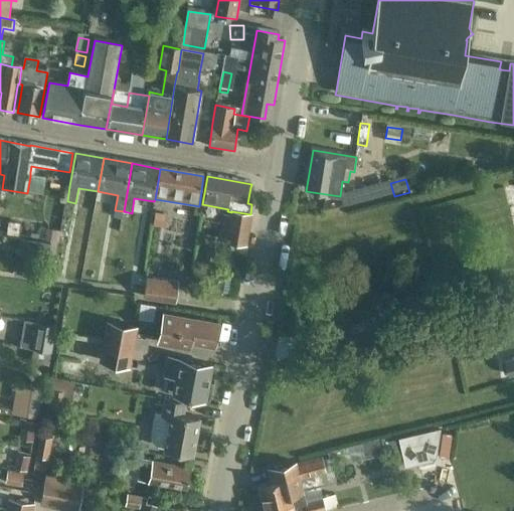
[(251,215),(250,214),(231,211),(231,212),(226,243),(246,246),(251,215)]
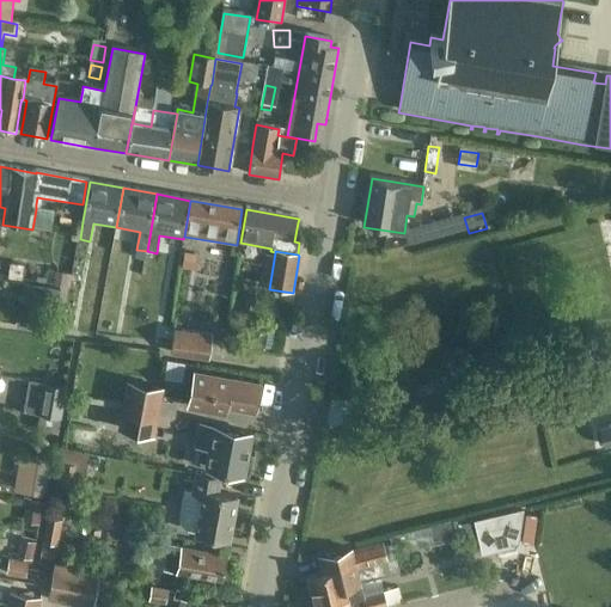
[(184,259),(183,271),(193,273),(194,261),(184,259)]
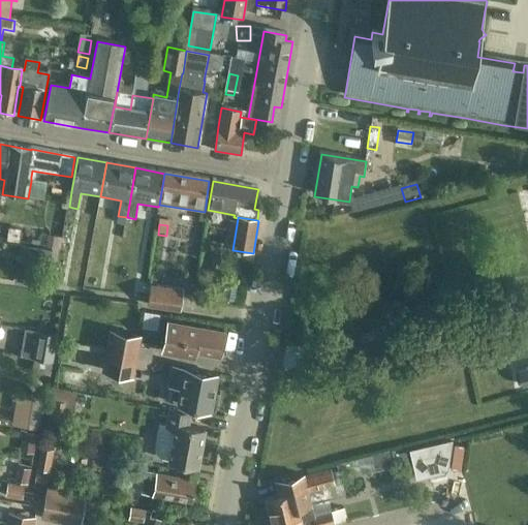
[(51,240),(50,250),(59,252),(61,242),(51,240)]
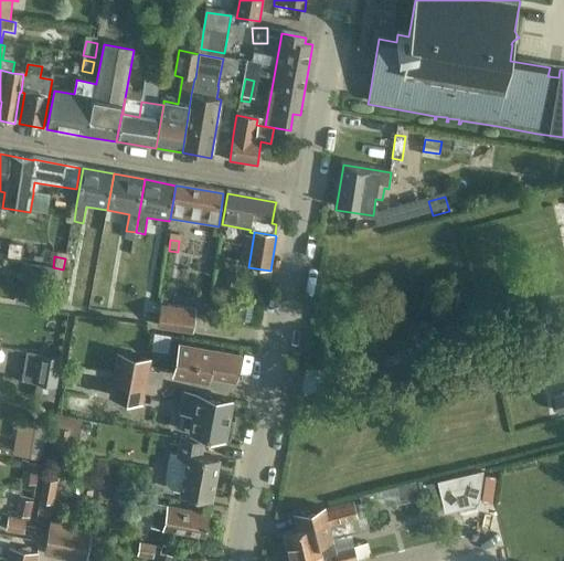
[(193,334),(197,311),(161,307),(158,329),(193,334)]
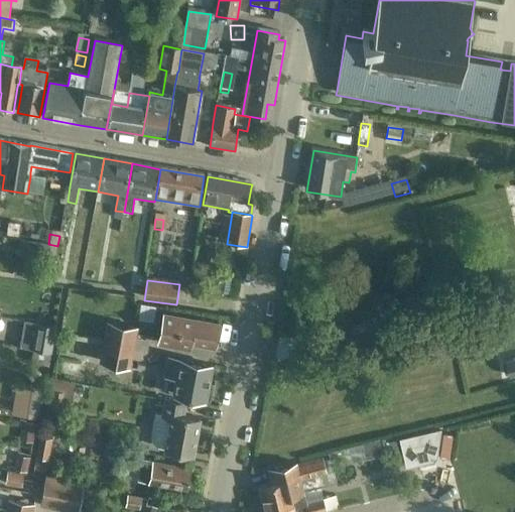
[(158,345),(190,351),(191,344),(216,349),(220,326),(196,322),(164,315),(158,345)]
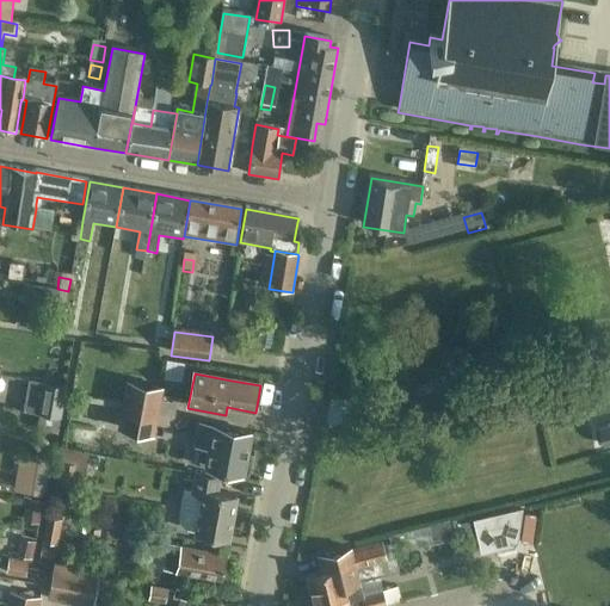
[(60,420),(66,388),(45,384),(39,416),(60,420)]
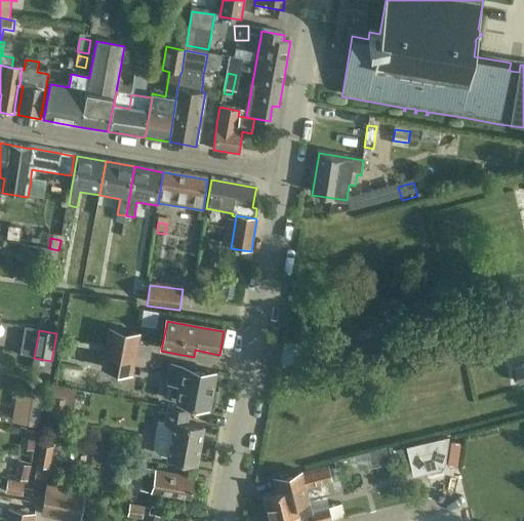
[(135,356),(139,335),(110,330),(106,351),(135,356)]
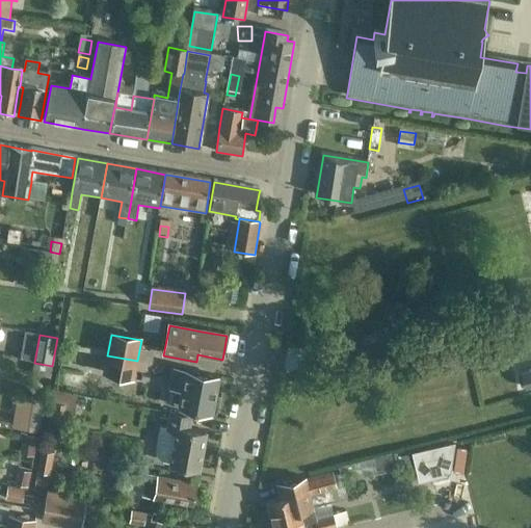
[(61,352),(60,361),(73,363),(75,354),(61,352)]
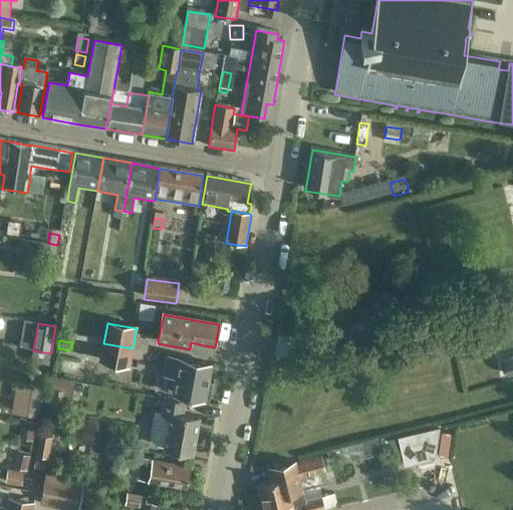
[(129,367),(133,348),(103,343),(100,362),(129,367)]
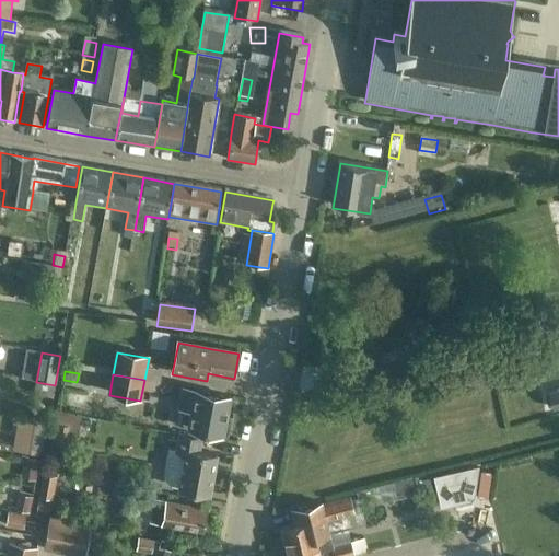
[(53,398),(55,385),(36,382),(34,396),(53,398)]
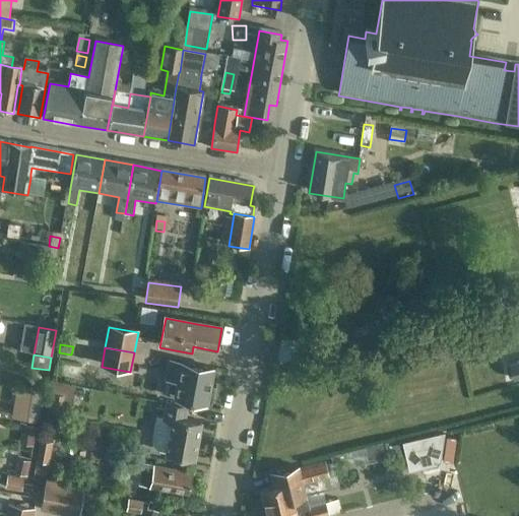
[(213,370),(171,363),(167,381),(179,383),(176,400),(207,406),(211,381),(213,370)]
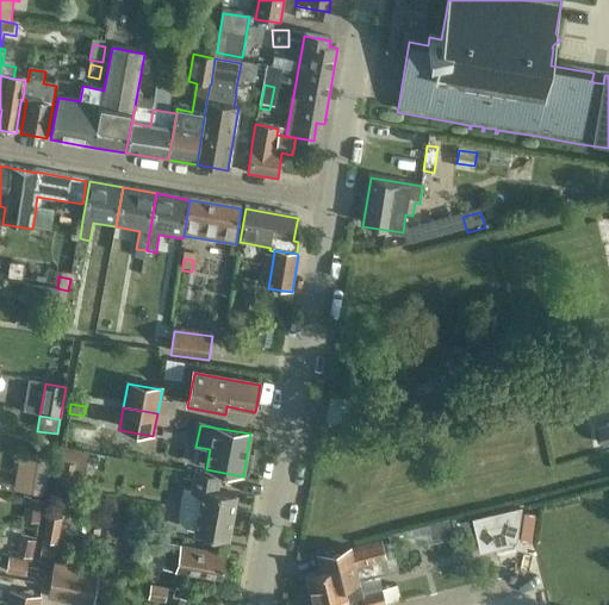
[(603,448),(608,446),(608,428),(598,431),(603,448)]
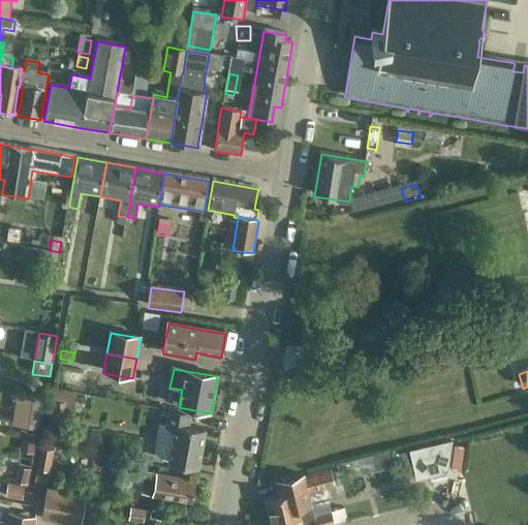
[(39,432),(44,403),(29,401),(25,429),(39,432)]
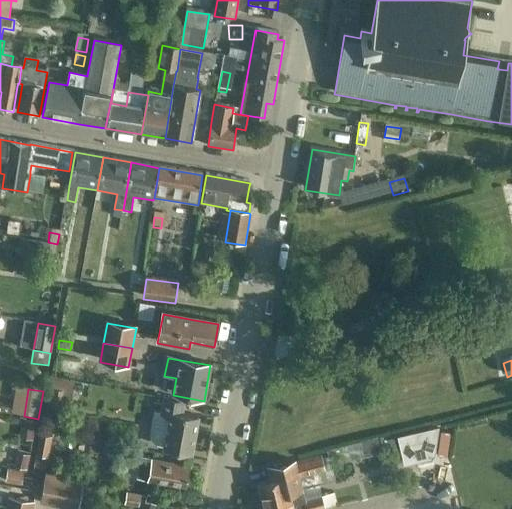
[(53,390),(50,407),(62,409),(65,392),(53,390)]
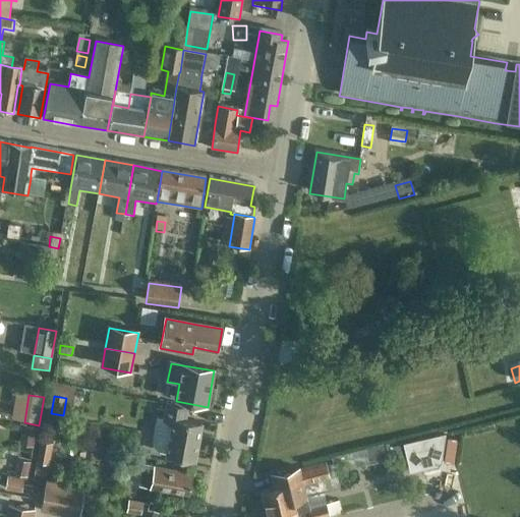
[(155,446),(156,450),(159,453),(163,454),(167,455),(167,456),(195,461),(203,425),(185,421),(187,409),(167,406),(164,421),(158,420),(154,442),(155,446)]
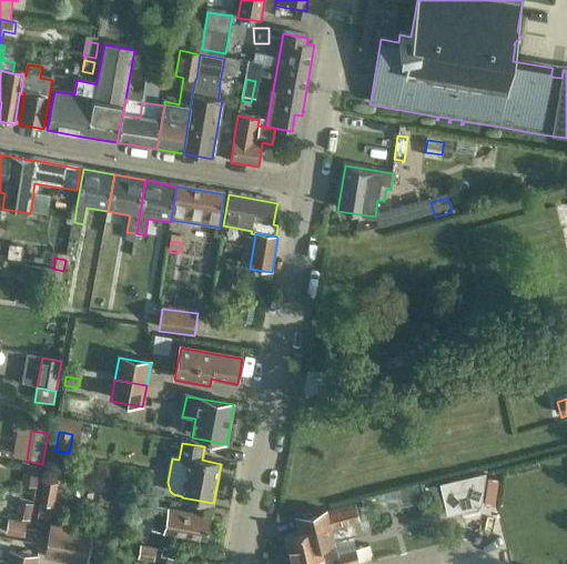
[(41,472),(27,469),(23,489),(37,491),(41,472)]
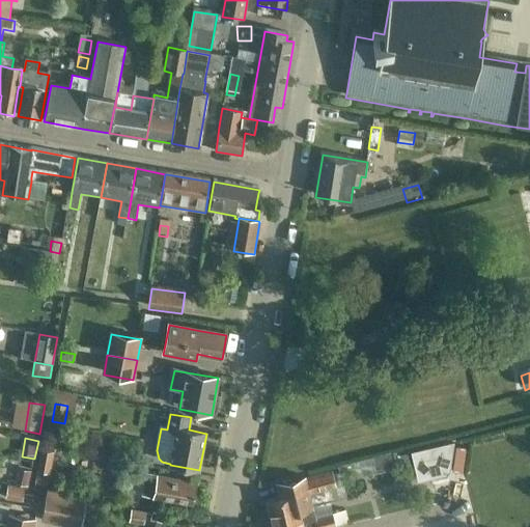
[(424,453),(413,456),(419,482),(431,479),(430,474),(431,474),(449,469),(453,446),(424,453)]
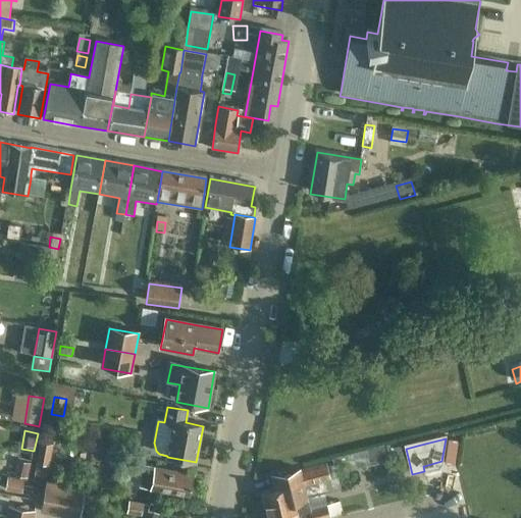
[(49,467),(53,447),(41,445),(37,465),(49,467)]
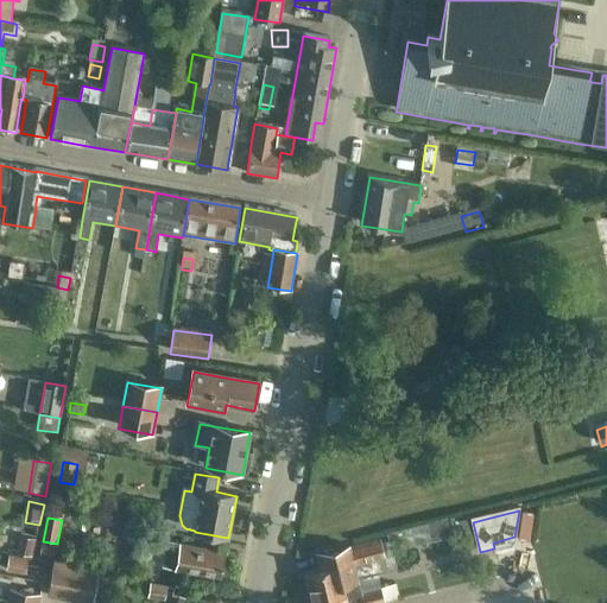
[(453,524),(428,529),(430,539),(455,533),(453,524)]
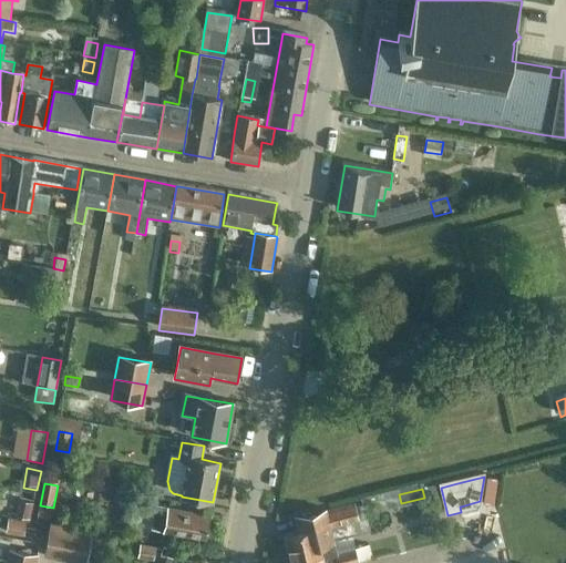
[(19,505),(16,520),(28,523),(31,509),(19,505)]
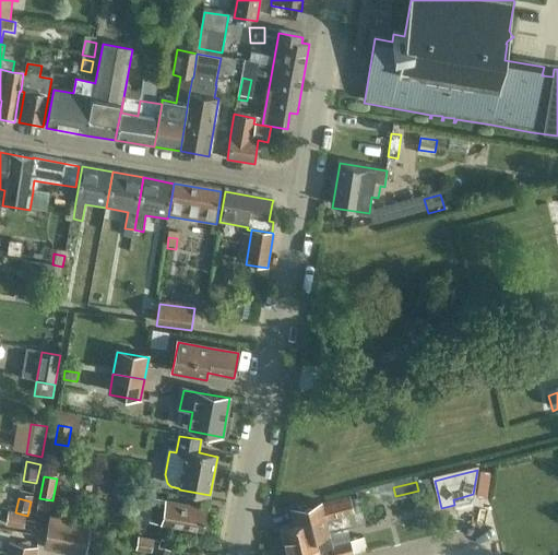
[(206,510),(155,500),(150,524),(162,527),(202,533),(206,510)]
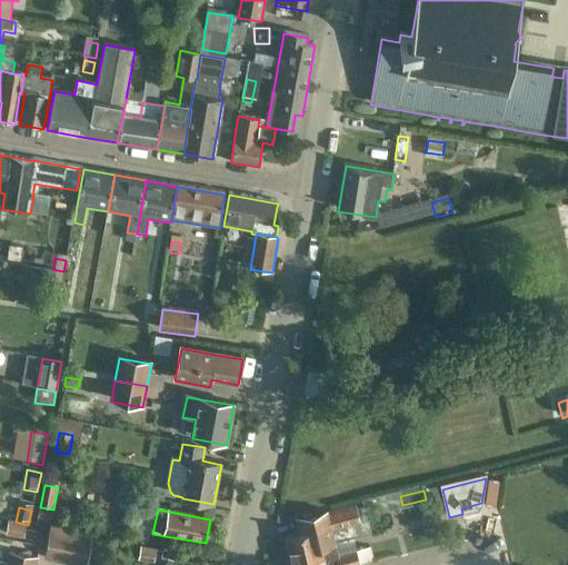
[(329,517),(328,514),(297,522),(300,536),(287,539),(292,564),(360,564),(357,553),(339,557),(332,531),(360,524),(357,511),(329,517)]
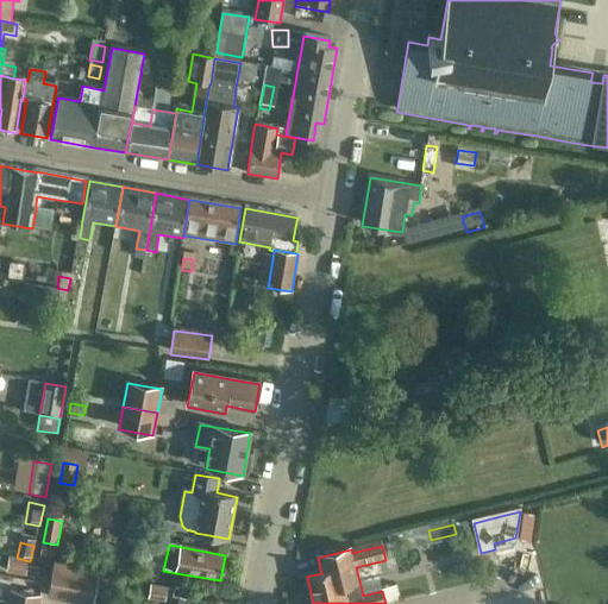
[(26,577),(29,562),(10,559),(7,573),(26,577)]
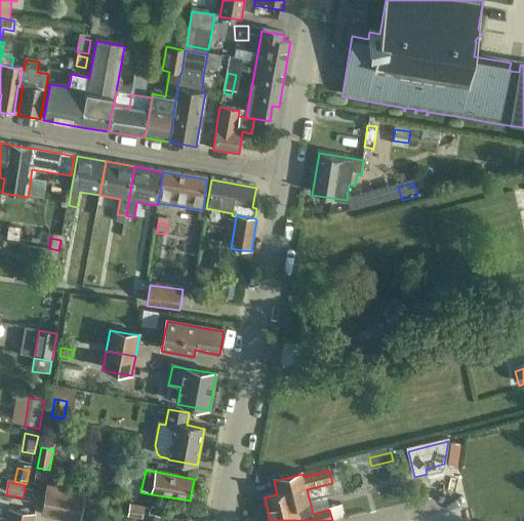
[(54,520),(59,490),(46,487),(41,518),(54,520)]
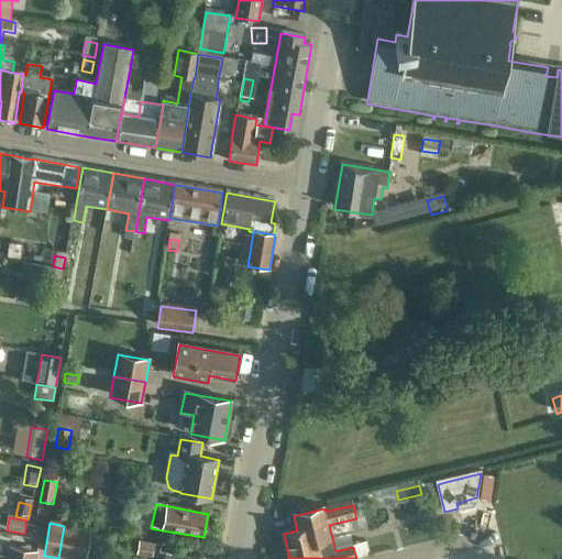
[(72,558),(78,528),(64,526),(58,558),(72,558)]
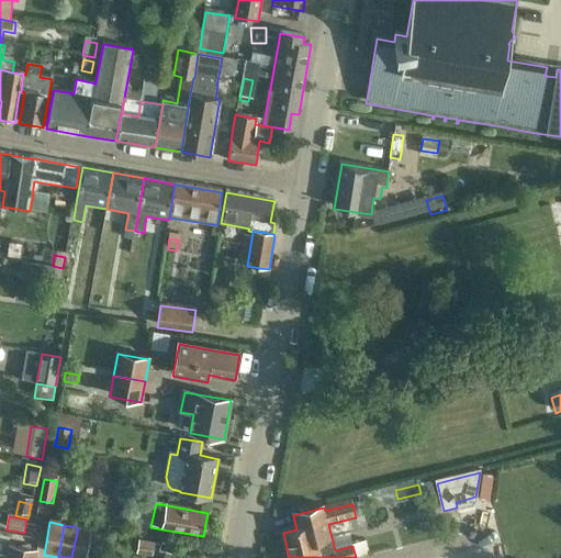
[(87,557),(91,529),(78,527),(71,557),(87,557)]
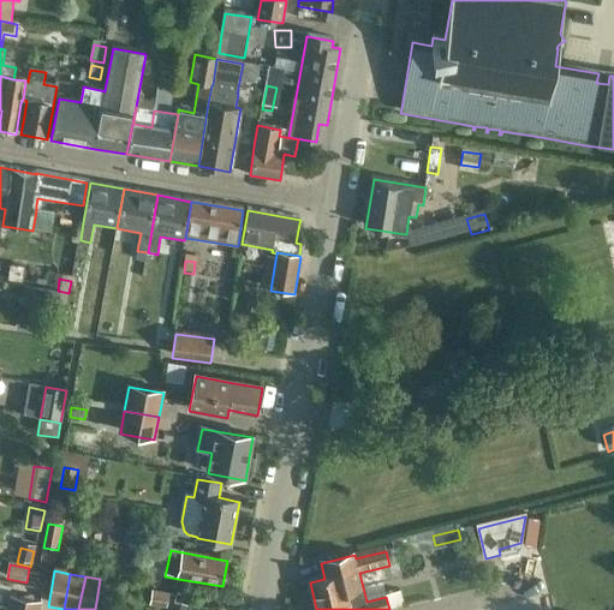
[(153,592),(150,606),(167,609),(170,596),(153,592)]
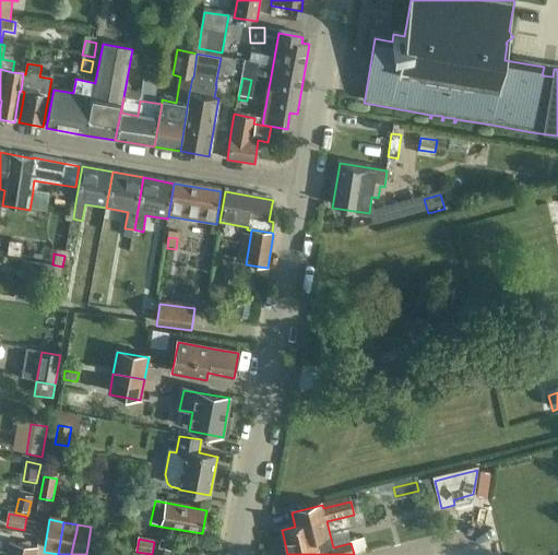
[(36,554),(37,550),(10,544),(9,554),(36,554)]
